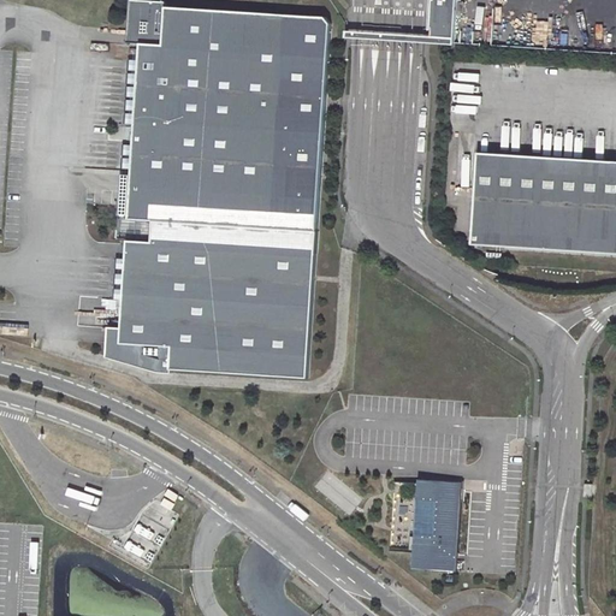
[(129,0),(128,29),(128,41),(136,41),(161,42),(164,6),(164,0),(154,0),(129,0)]
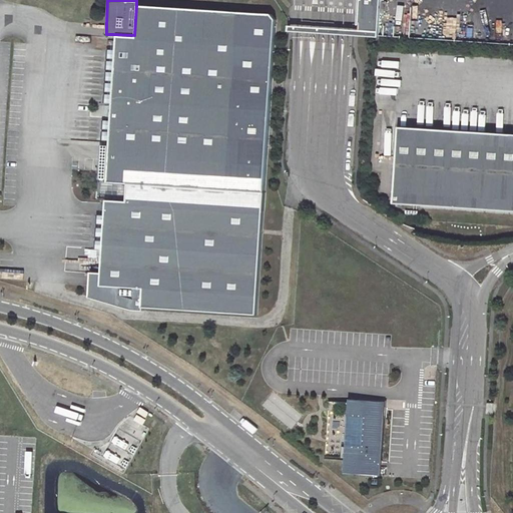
[(378,0),(356,0),(355,24),(357,24),(356,30),(356,33),(367,34),(376,35),(378,0)]
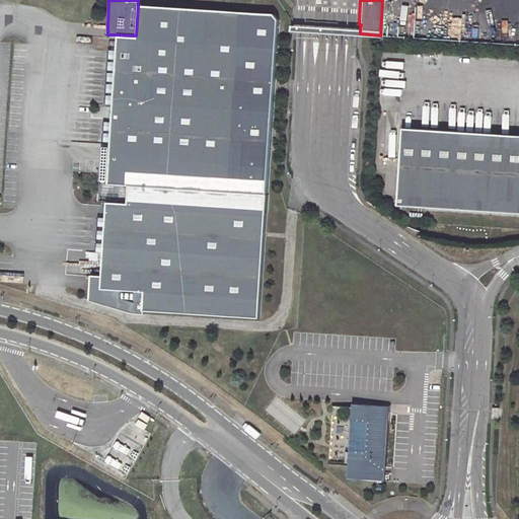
[(136,35),(115,34),(105,183),(130,184),(266,193),(278,20),(274,14),(138,5),(136,35)]
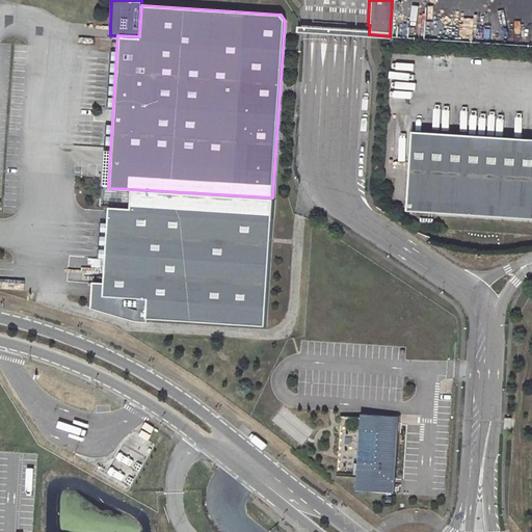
[(369,34),(369,31),(296,26),(295,32),(380,37),(380,35),(369,34)]
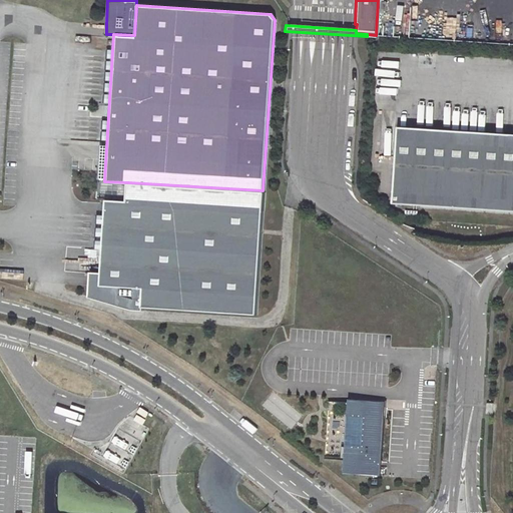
[(512,134),(399,127),(394,204),(512,211),(512,134)]
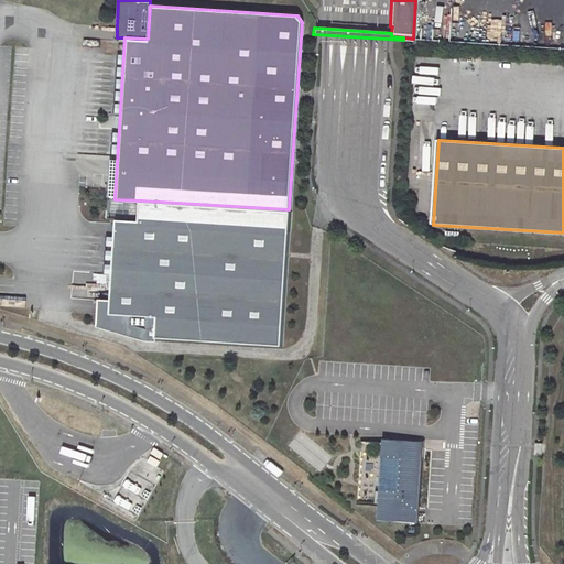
[(115,199),(107,199),(106,219),(112,219),(140,220),(141,201),(115,199)]
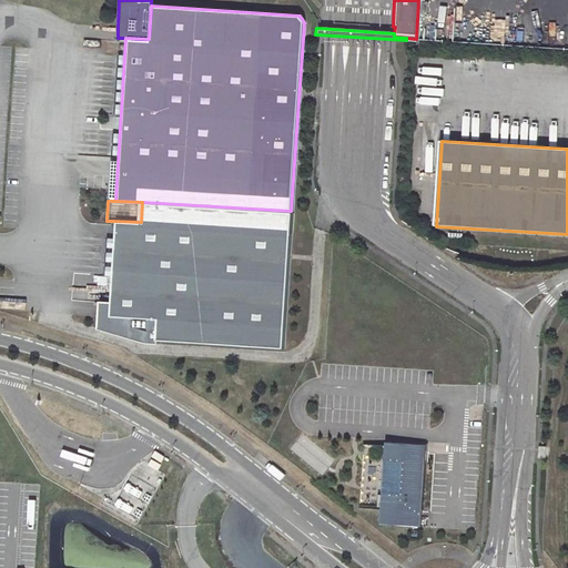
[(141,222),(113,221),(109,302),(98,301),(95,328),(153,344),(154,340),(283,347),(288,254),(291,211),(142,202),(141,222)]
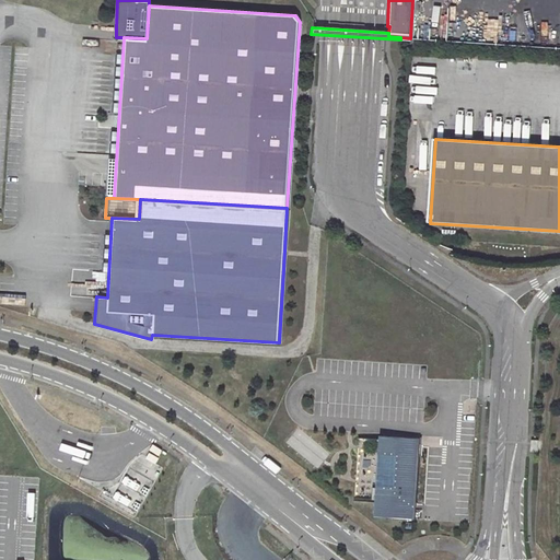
[(373,501),(372,516),(415,518),(420,439),(376,436),(375,465),(373,501)]
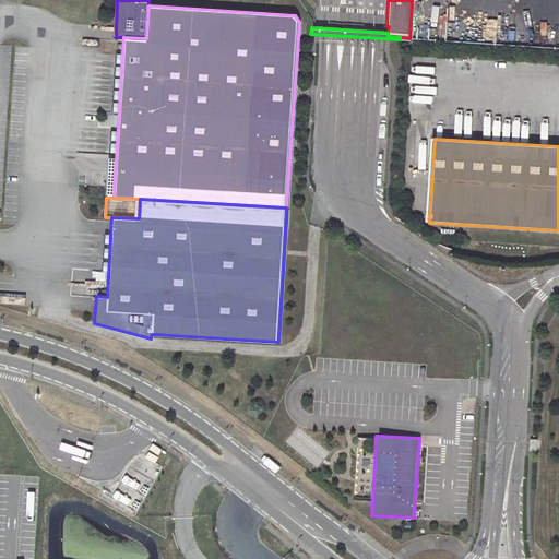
[(353,499),(372,500),(375,464),(355,463),(353,499)]
